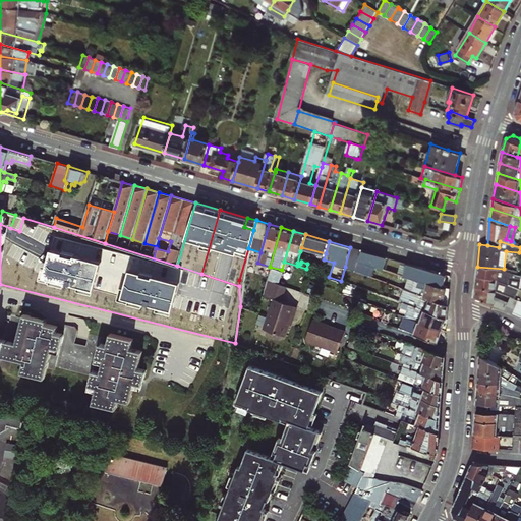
[(361,250),(350,247),(345,267),(355,271),(358,261),(361,250)]
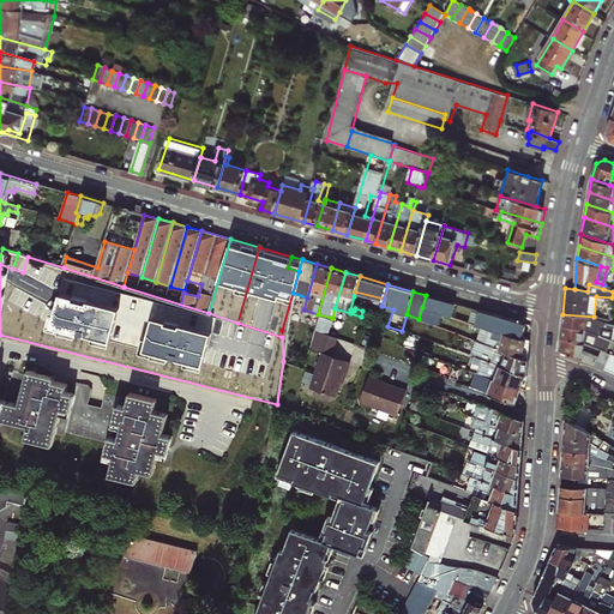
[(426,295),(422,307),(451,317),(456,304),(426,295)]
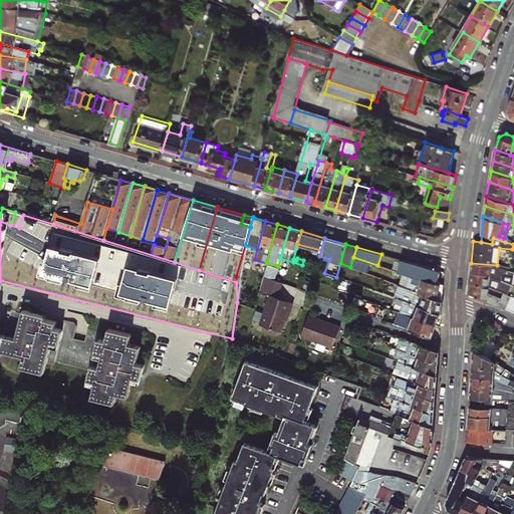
[(440,271),(402,260),(398,272),(409,275),(437,283),(440,271)]
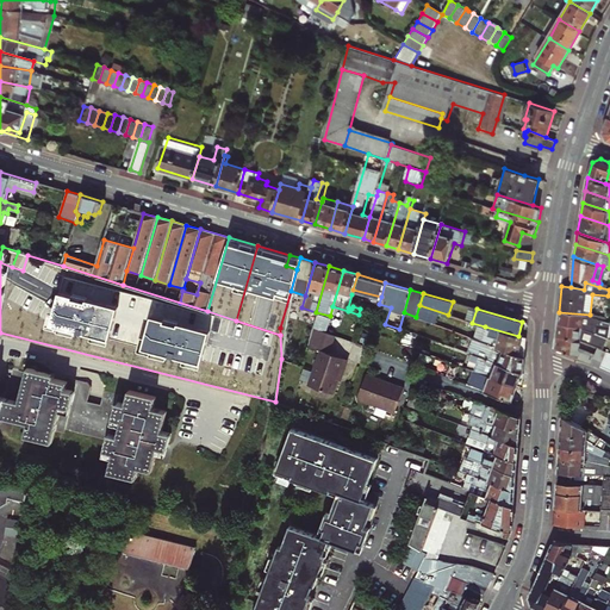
[(590,315),(559,312),(558,325),(580,327),(601,335),(605,321),(593,316),(590,315)]
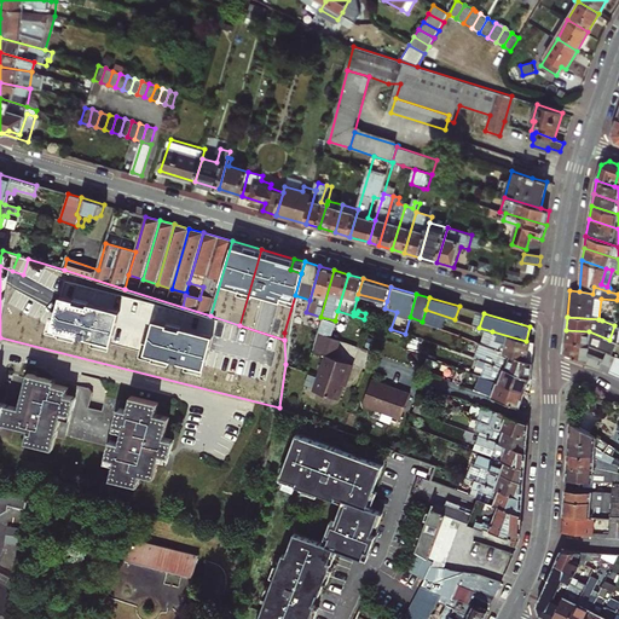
[(589,331),(566,330),(565,342),(588,345),(607,353),(611,354),(615,342),(609,340),(589,331)]
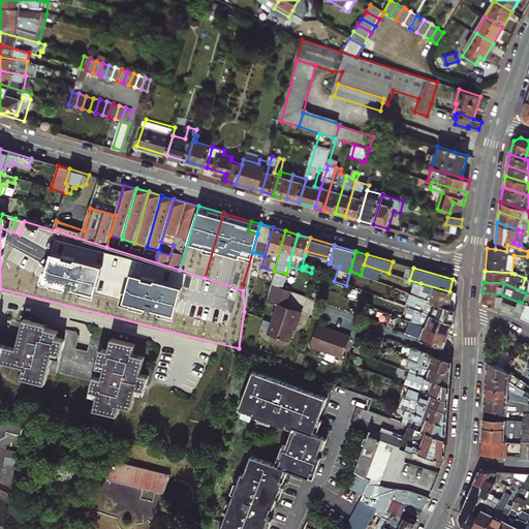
[(449,291),(421,283),(416,296),(455,310),(456,292),(449,291)]
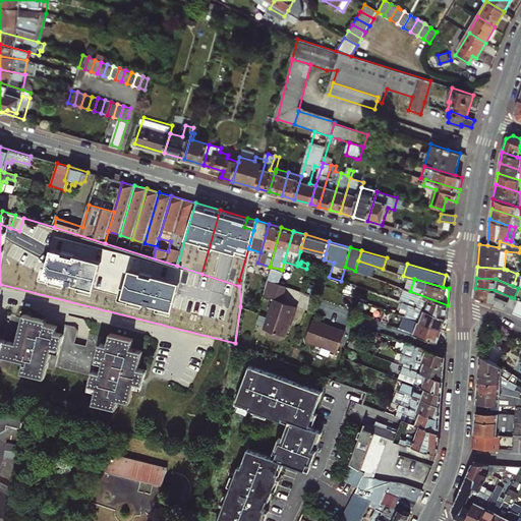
[(280,300),(285,287),(267,280),(261,296),(272,300),(261,329),(281,337),(288,317),(290,319),(295,306),(280,300)]
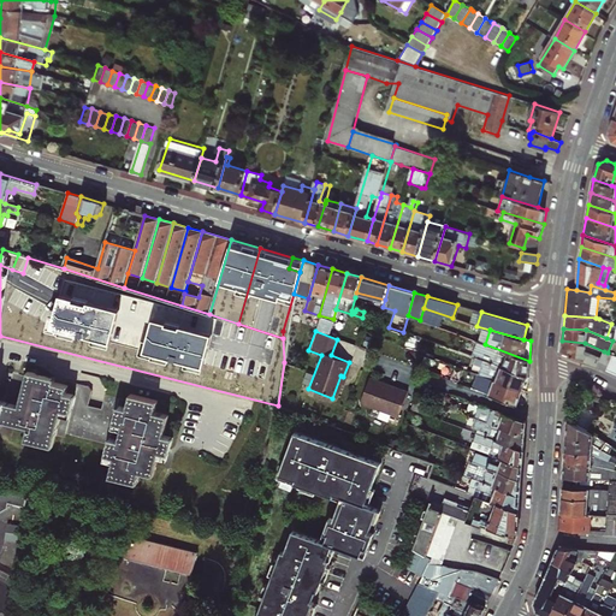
[(585,343),(562,341),(561,349),(582,362),(584,361),(600,367),(605,369),(611,355),(608,354),(608,353),(604,351),(600,360),(584,354),(585,343)]
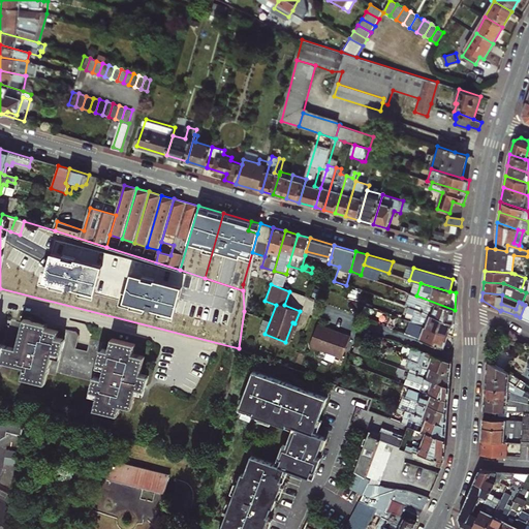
[(455,310),(416,296),(411,293),(407,306),(409,307),(417,310),(453,322),(454,323),(455,310)]
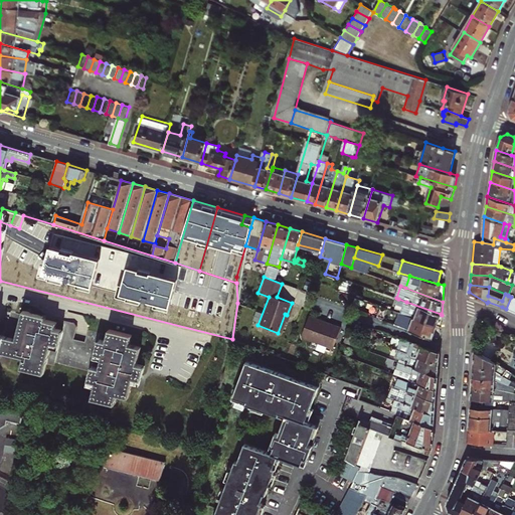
[(512,311),(514,303),(514,298),(511,297),(506,309),(512,311)]
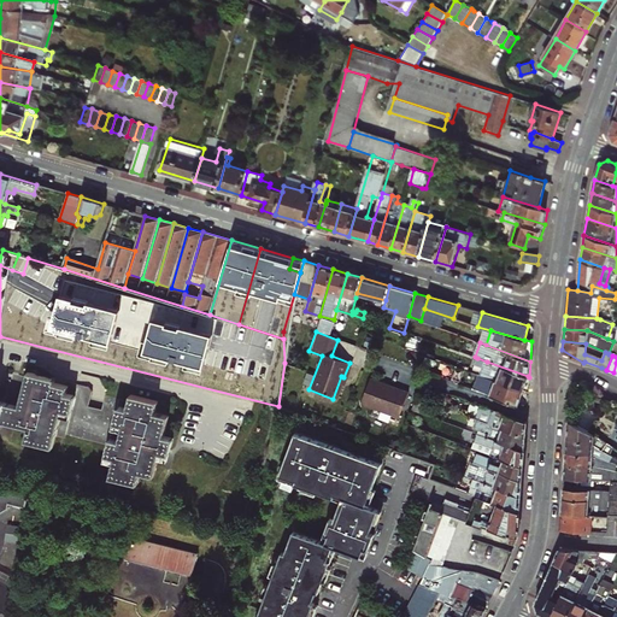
[(485,368),(482,376),(523,391),(528,376),(487,362),(477,358),(475,364),(485,368)]
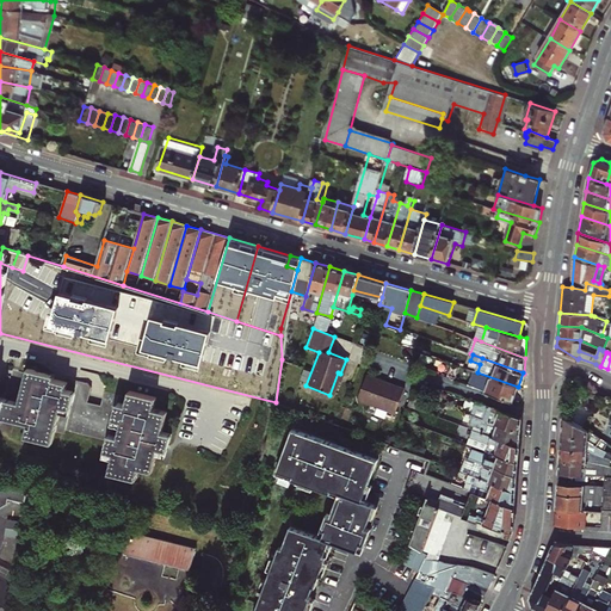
[(0,414),(1,415),(1,418),(28,424),(24,437),(51,444),(60,412),(61,407),(71,409),(74,395),(72,392),(66,390),(67,382),(54,380),(55,375),(28,368),(19,401),(6,397),(0,396),(0,382),(0,381),(0,414)]
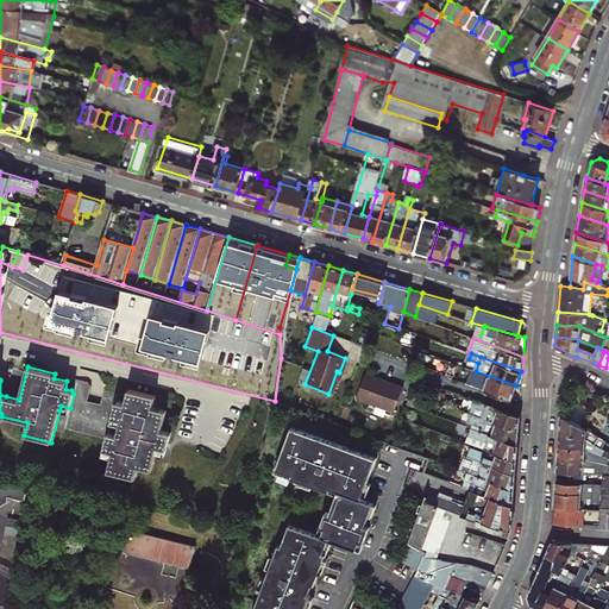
[(471,370),(466,383),(512,400),(516,385),(476,371),(471,370)]
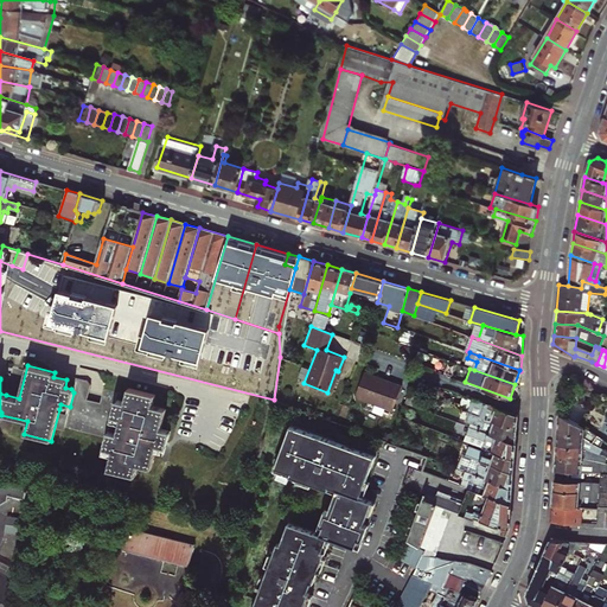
[(363,371),(353,395),(391,409),(401,385),(363,371)]
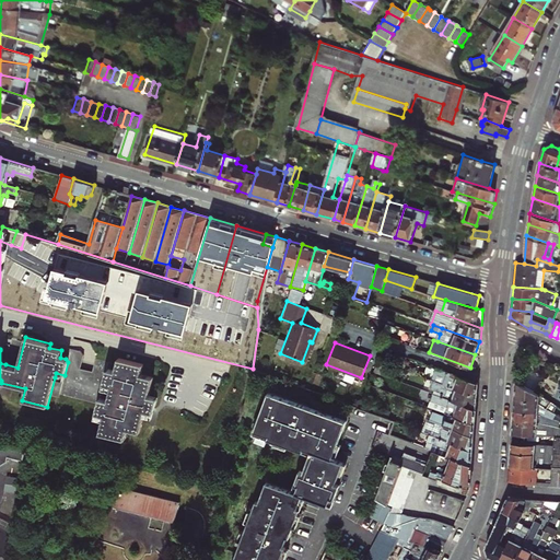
[(377,358),(372,372),(386,376),(392,363),(377,358)]
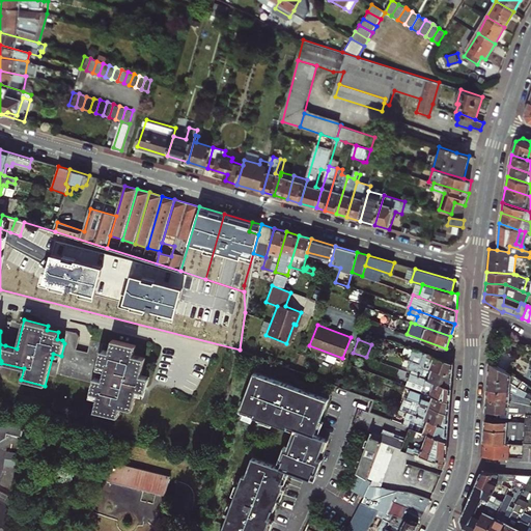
[(94,378),(90,393),(99,395),(98,399),(94,412),(118,418),(120,408),(132,411),(136,395),(137,391),(145,393),(148,380),(146,378),(141,375),(145,359),(134,356),(136,345),(112,340),(109,352),(103,351),(101,352),(98,365),(106,367),(104,371),(102,380),(94,378)]
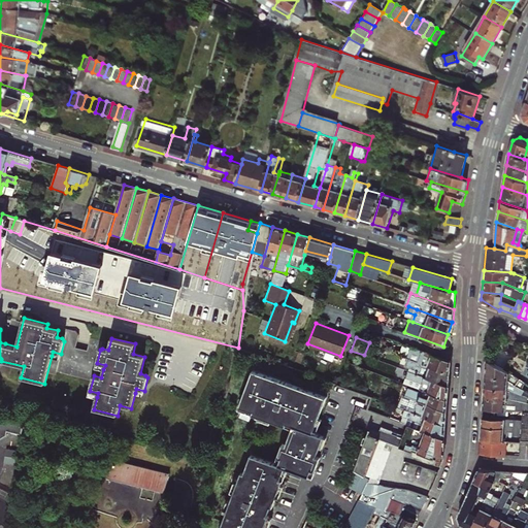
[(451,361),(411,347),(407,358),(450,373),(451,361)]
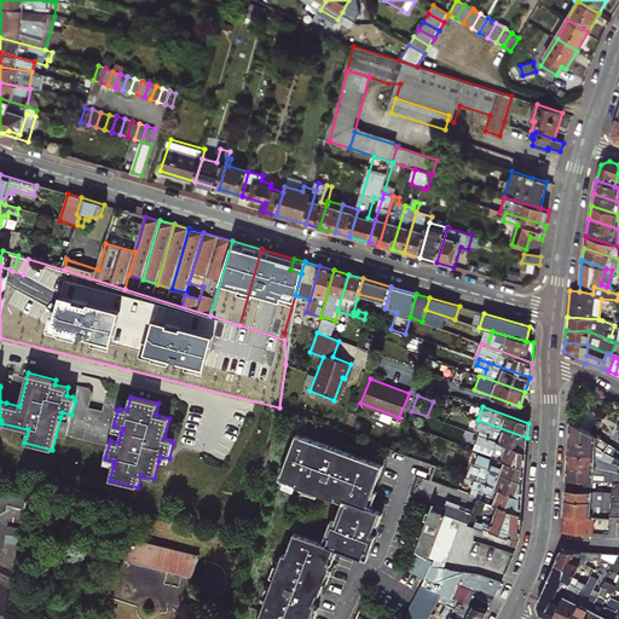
[(479,429),(476,434),(526,452),(527,438),(478,420),(475,428),(479,429)]
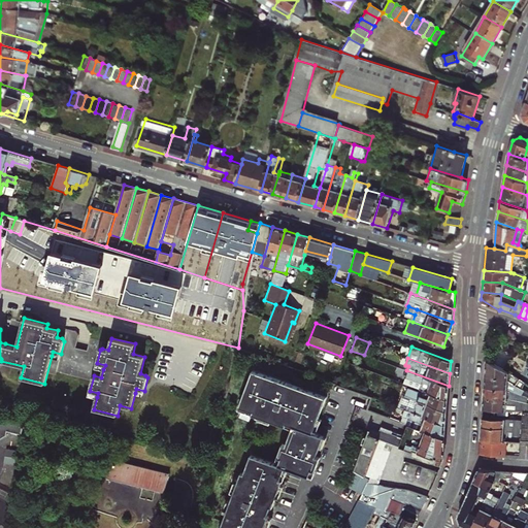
[(525,384),(487,360),(486,376),(507,378),(522,388),(525,384)]
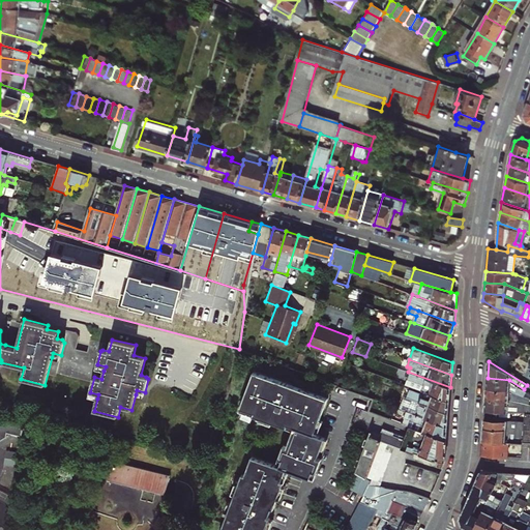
[(313,434),(326,398),(252,371),(238,407),(253,412),(252,414),(285,427),(286,424),(292,427),(285,445),(282,444),(277,459),(281,460),(277,466),(249,455),(243,474),(240,473),(218,529),(263,529),(268,517),(266,517),(269,507),(271,508),(282,481),(280,480),(285,468),(308,477),(311,471),(314,472),(319,459),(316,457),(323,437),(313,434)]
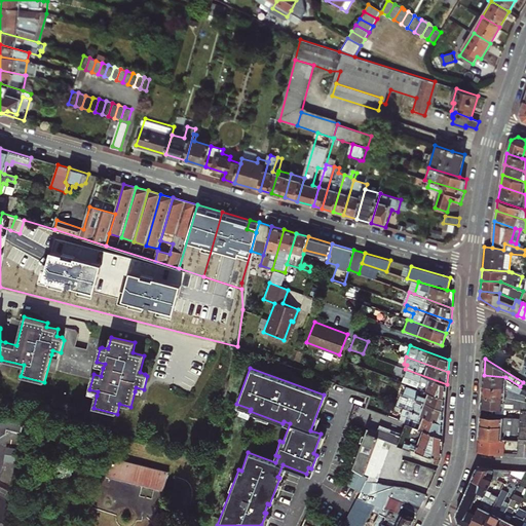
[(417,387),(419,388),(446,398),(447,384),(405,369),(403,376),(401,381),(417,387)]
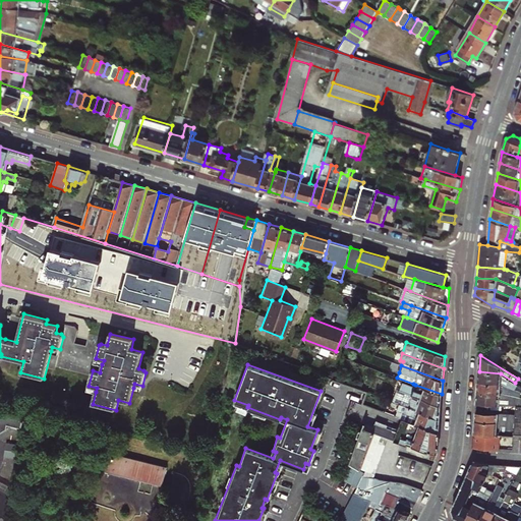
[(479,371),(478,383),(501,385),(520,392),(520,386),(515,383),(501,373),(479,371)]
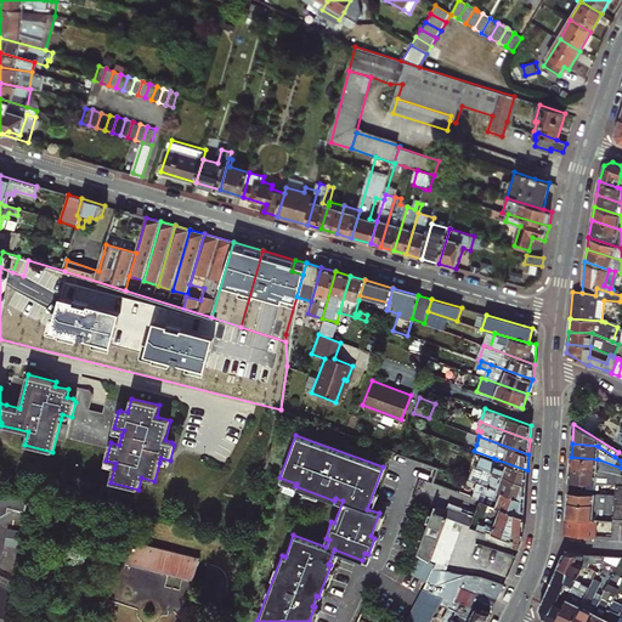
[(401,446),(399,453),(428,464),(430,457),(401,446)]
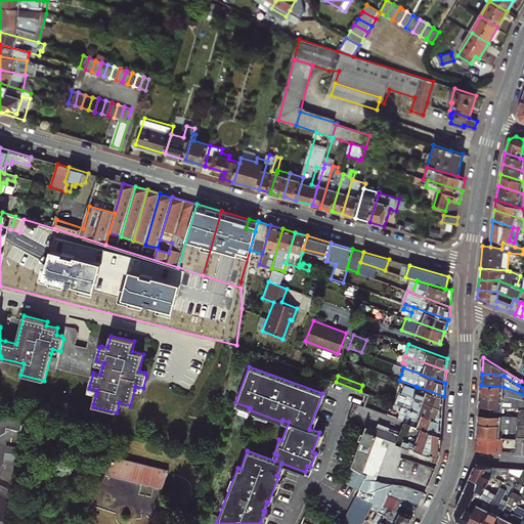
[(442,422),(444,396),(418,387),(417,390),(403,385),(401,392),(413,397),(410,405),(398,401),(396,404),(442,422)]
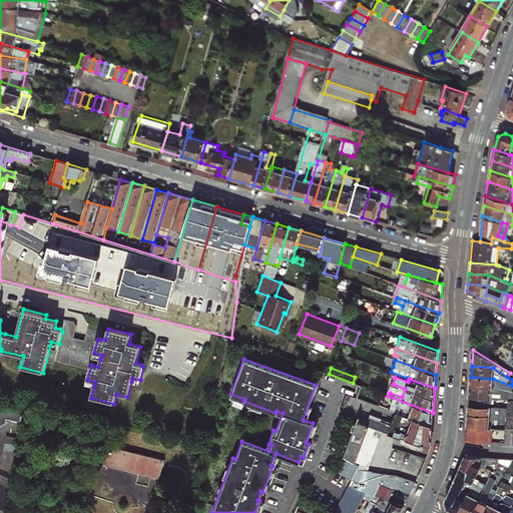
[(491,388),(511,393),(512,393),(512,386),(493,379),(471,377),(470,387),(491,388)]
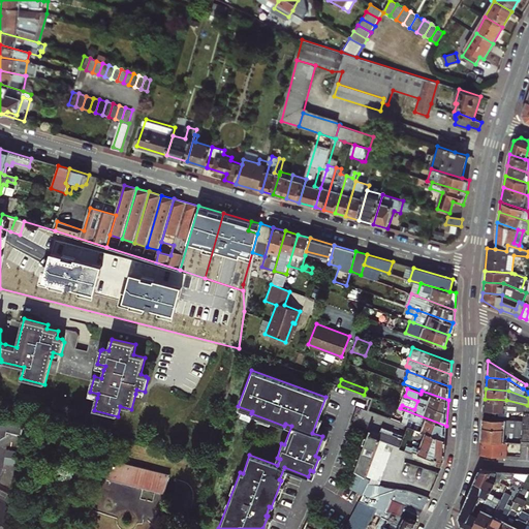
[(417,401),(405,396),(402,395),(397,407),(398,408),(400,408),(402,405),(414,409),(417,401)]
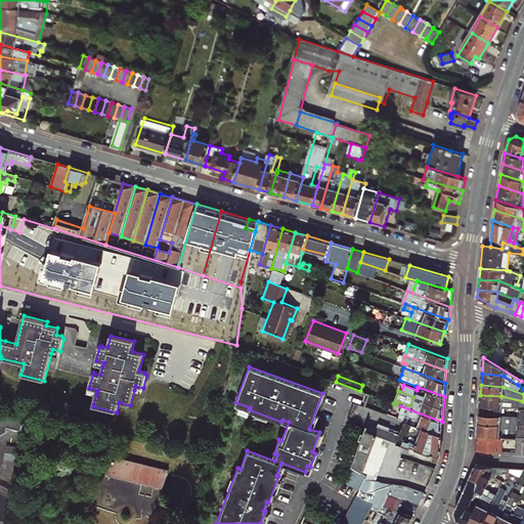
[(479,406),(518,408),(523,408),(523,404),(522,404),(522,401),(501,396),(480,395),(479,406)]
